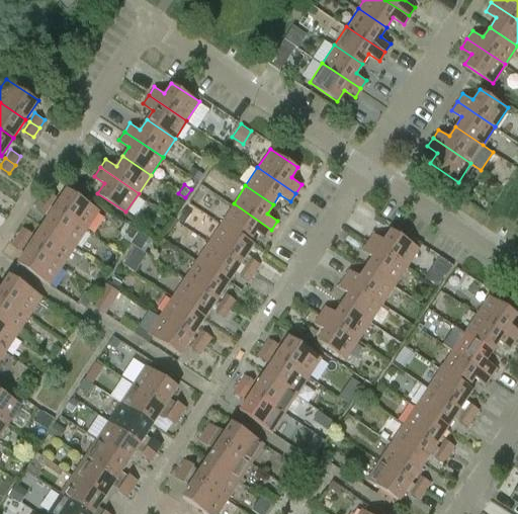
[(67,187),(54,206),(86,228),(99,208),(67,187)]
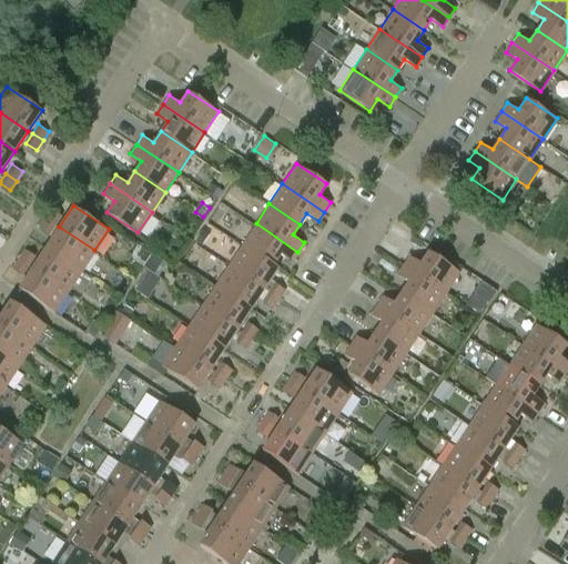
[(51,208),(46,218),(54,223),(61,214),(51,208)]
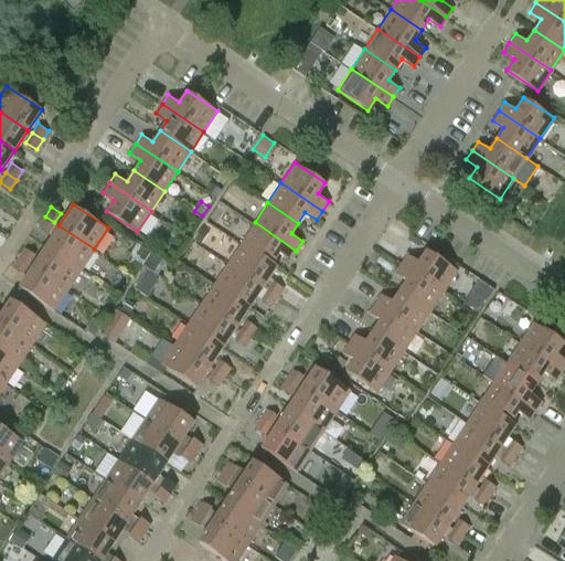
[(54,222),(45,217),(39,225),(49,232),(54,222)]
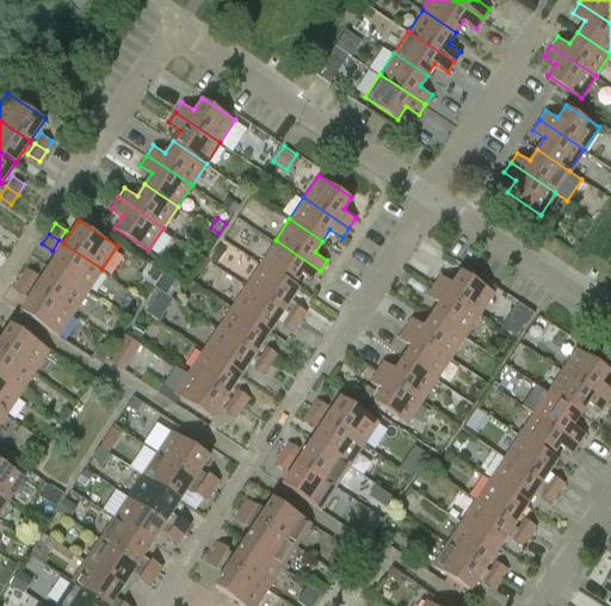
[(314,280),(320,271),(276,240),(261,261),(294,284),(302,272),(314,280)]
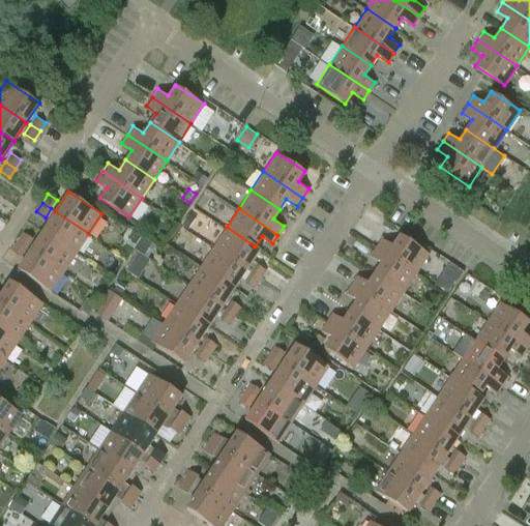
[(76,252),(88,233),(55,211),(42,230),(76,252)]
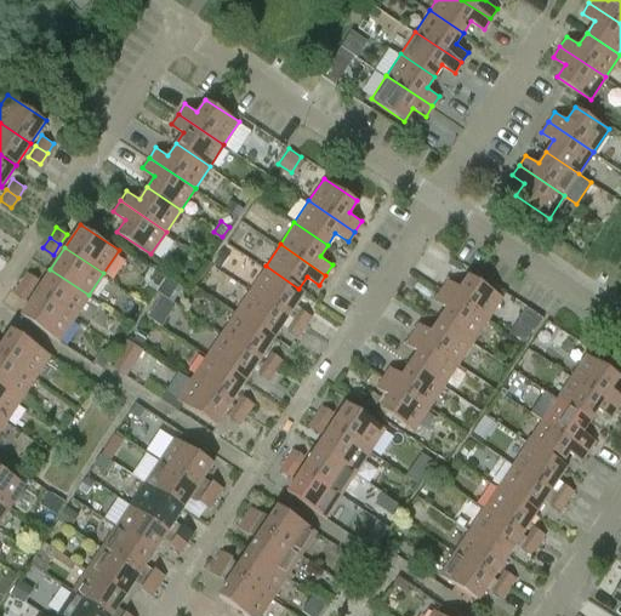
[(215,260),(223,266),(231,254),(223,247),(215,260)]
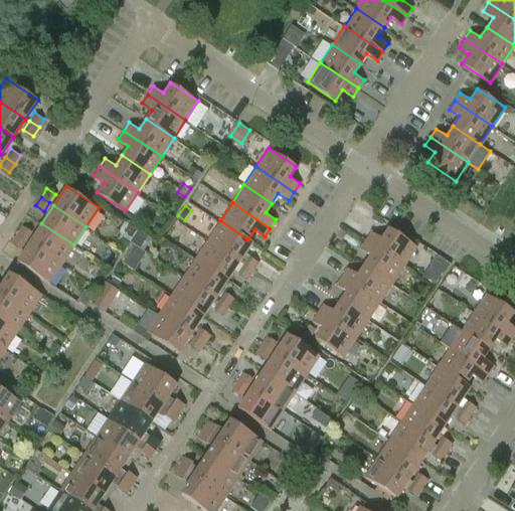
[(130,237),(137,226),(125,218),(117,229),(130,237)]
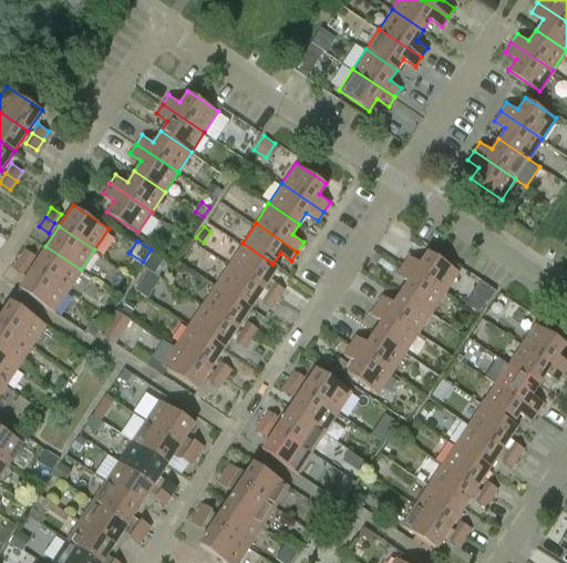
[(243,243),(228,264),(264,287),(278,266),(272,264),(243,243)]
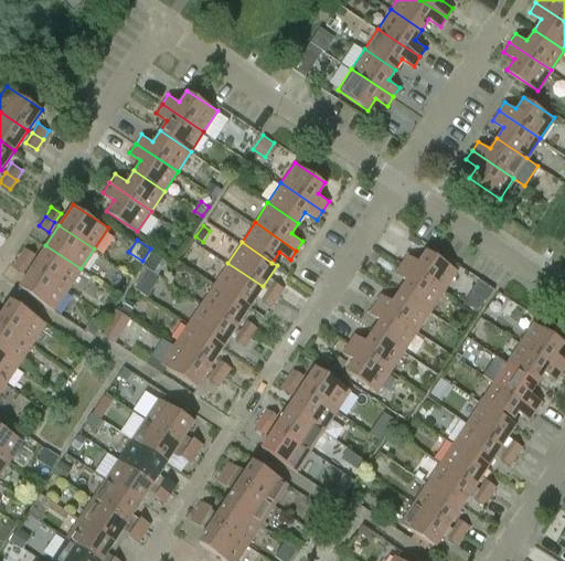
[(18,255),(29,263),(35,253),(23,245),(18,255)]
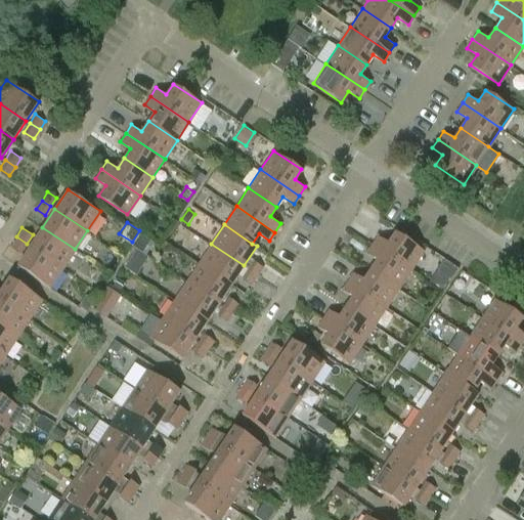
[(42,227),(30,246),(62,267),(75,249),(42,227)]
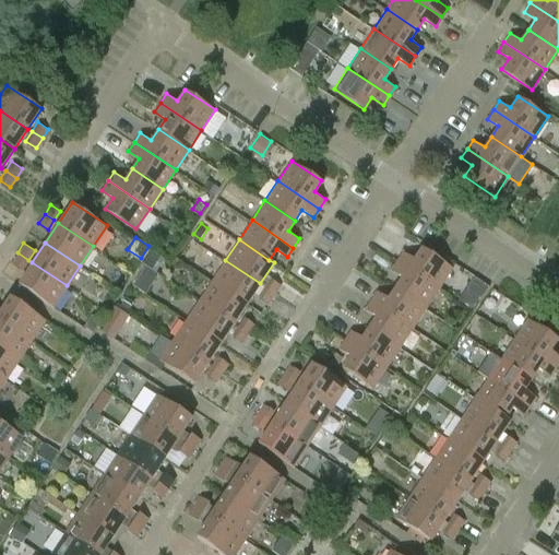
[(403,250),(397,260),(438,287),(452,267),(421,247),(414,258),(403,250)]
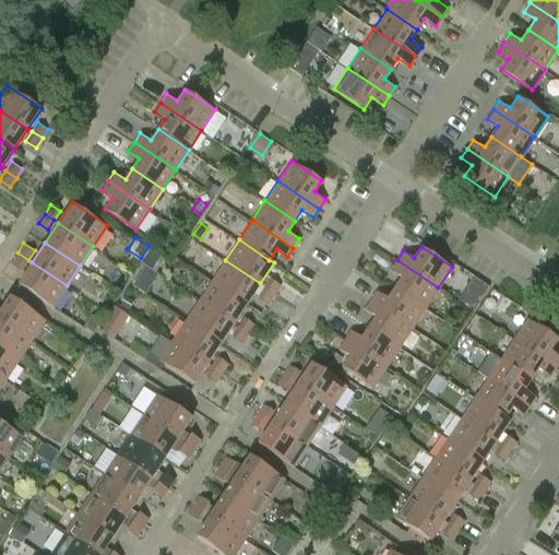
[(28,260),(18,252),(11,261),(23,269),(28,260)]
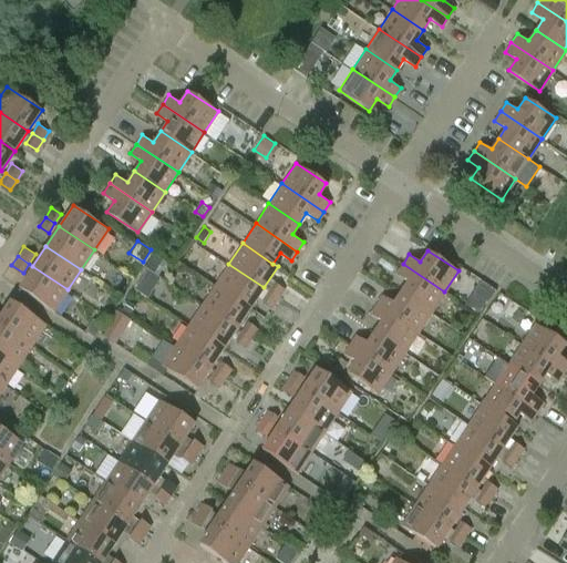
[(250,307),(264,287),(228,264),(215,284),(250,307)]
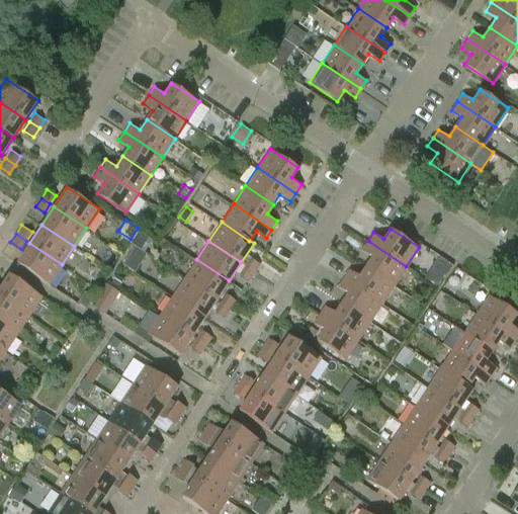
[(366,265),(394,284),(406,266),(368,241),(362,249),(372,256),(366,265)]
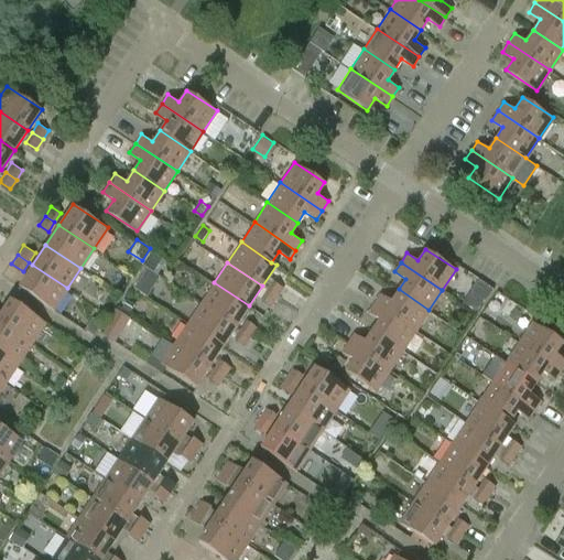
[(54,309),(67,288),(32,265),(19,286),(54,309)]
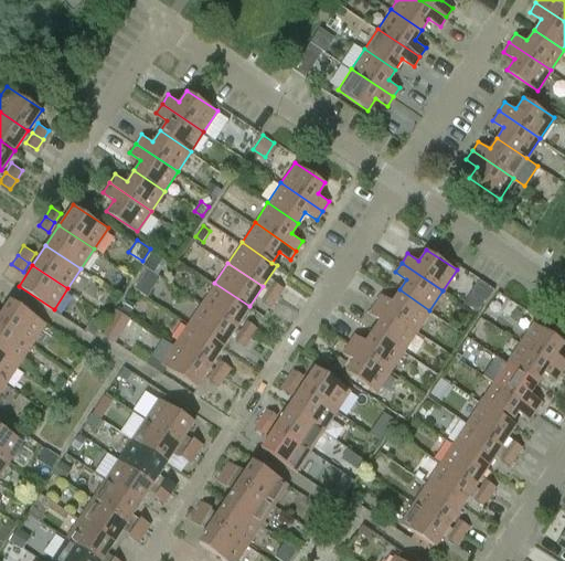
[(142,273),(156,281),(159,275),(147,266),(142,273)]
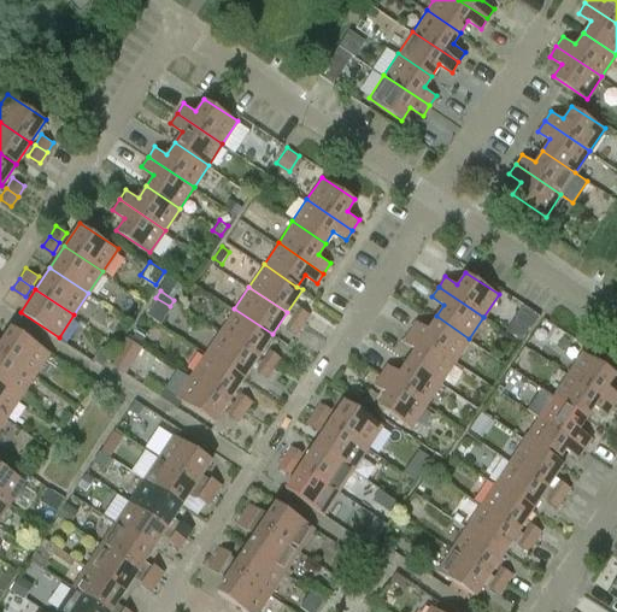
[(522,313),(534,321),(540,312),(528,304),(522,313)]
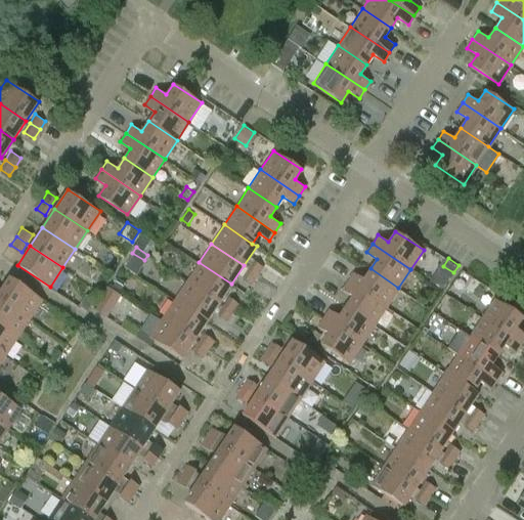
[(247,267),(257,274),(263,265),(252,259),(247,267)]
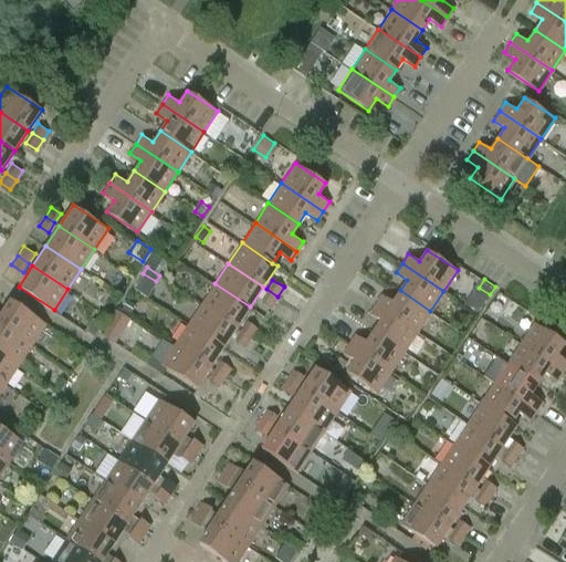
[(215,283),(201,303),(237,326),(250,306),(215,283)]
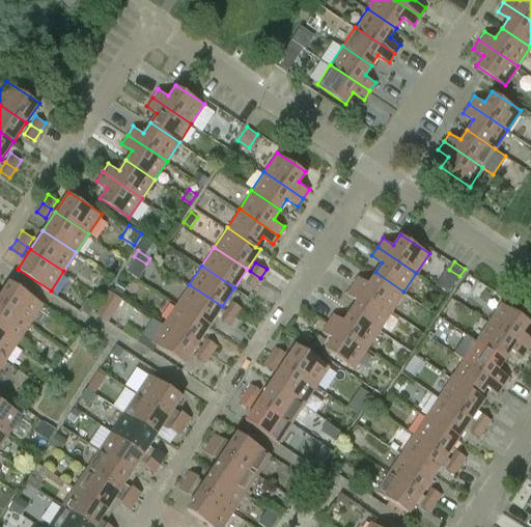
[(260,278),(250,271),(245,280),(254,287),(260,278)]
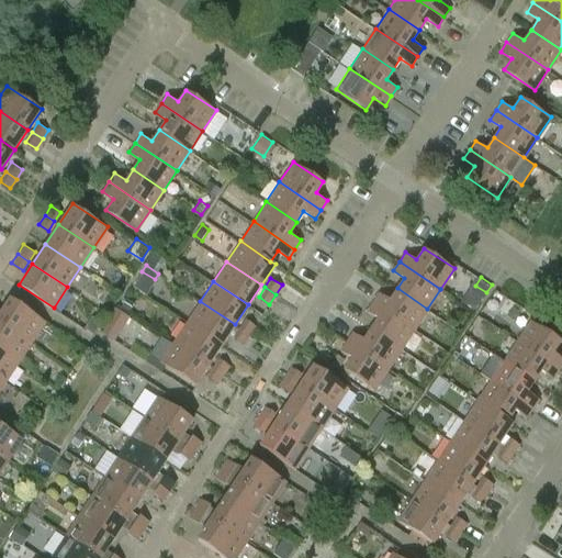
[(414,328),(427,309),(397,288),(390,299),(379,291),(373,301),(414,328)]
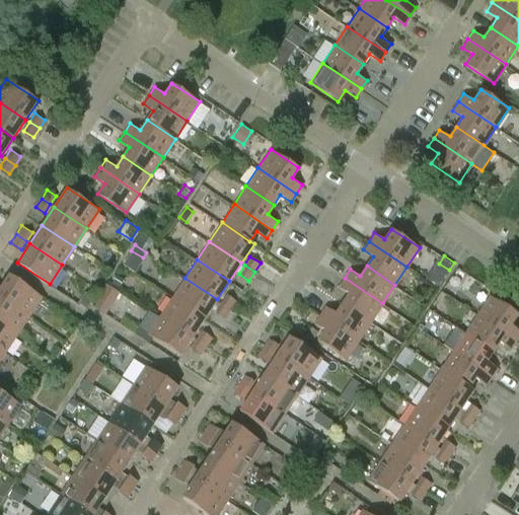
[(113,280),(120,284),(124,278),(117,273),(113,280)]
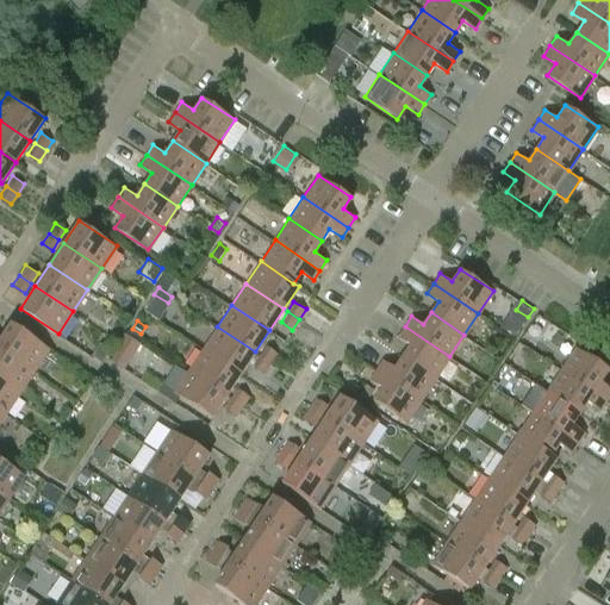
[(11,322),(0,338),(0,347),(35,369),(49,347),(11,322)]
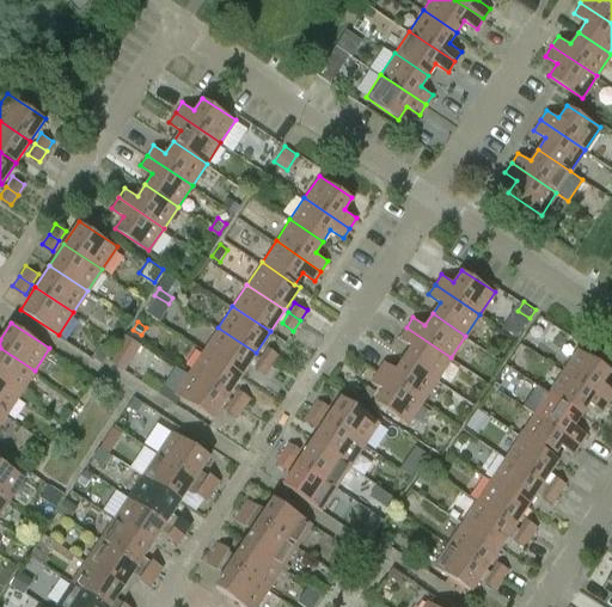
[(218,327),(203,349),(242,374),(256,353),(218,327)]
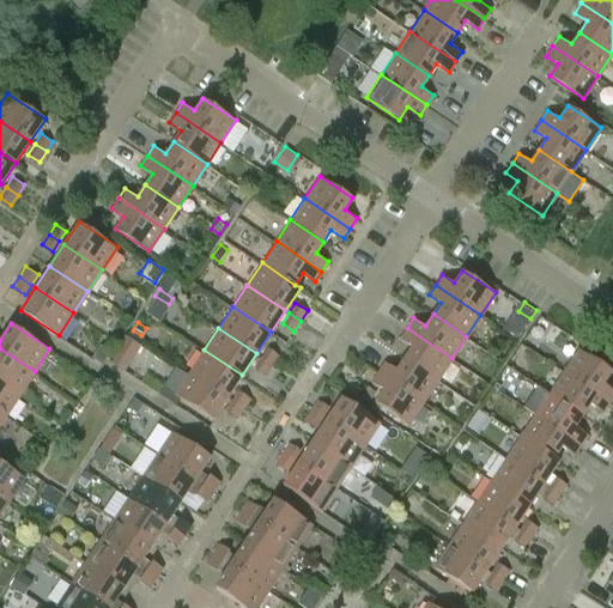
[(405,357),(438,378),(451,358),(407,328),(400,338),(412,346),(405,357)]
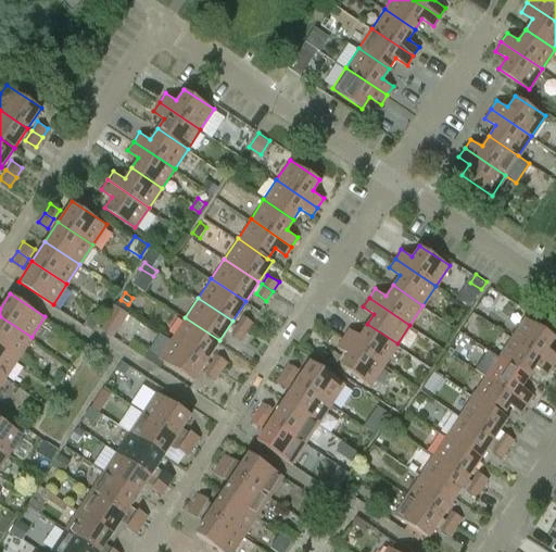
[(91,328),(95,324),(99,317),(90,312),(83,323),(91,328)]
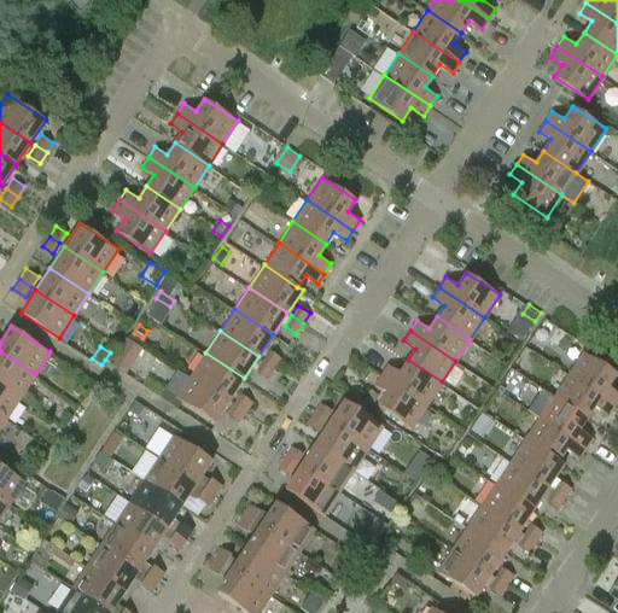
[(262,358),(274,367),(281,356),(269,349),(262,358)]
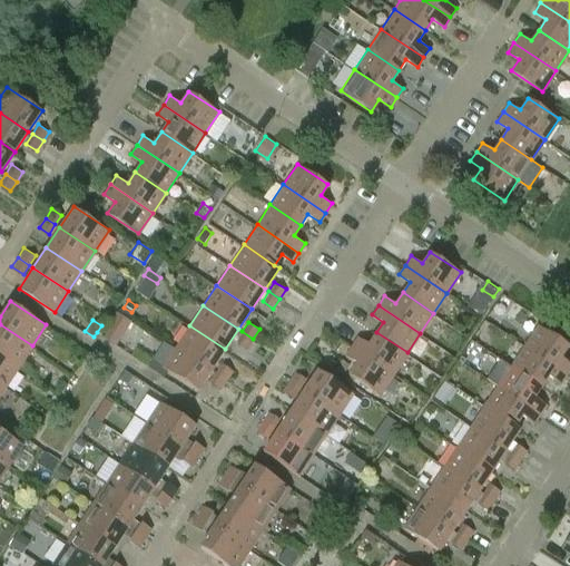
[(124,332),(109,323),(101,334),(116,344),(124,332)]
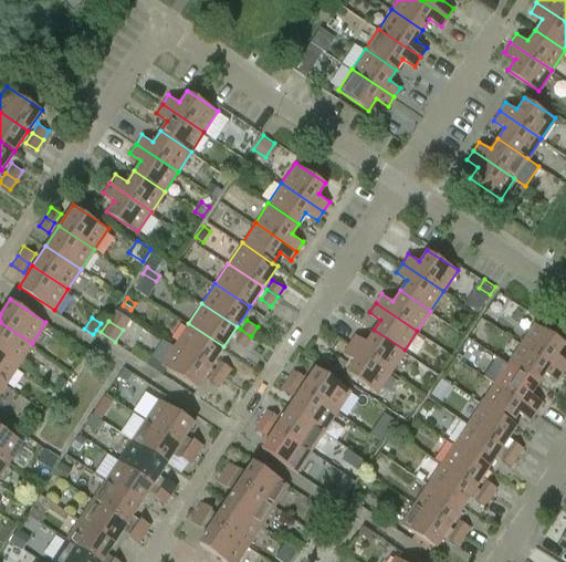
[(521,342),(563,370),(565,364),(565,358),(557,353),(565,342),(534,321),(521,342)]
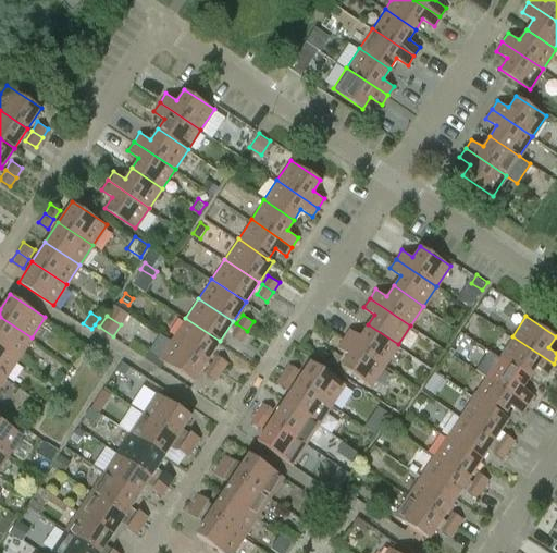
[(0,345),(19,357),(32,338),(0,317),(0,345)]
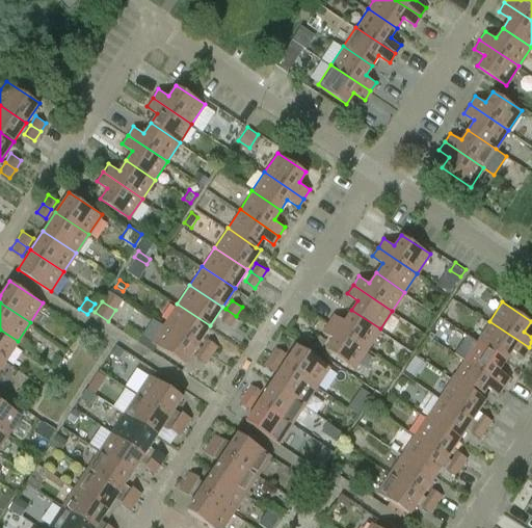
[(177,304),(164,322),(197,344),(210,325),(177,304)]
